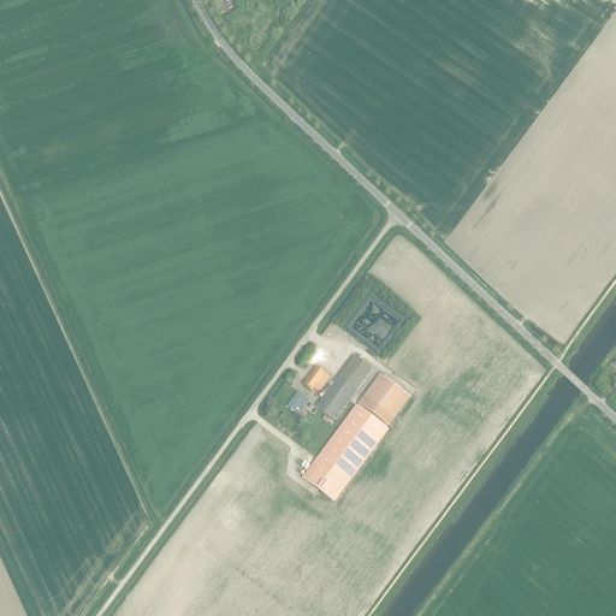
[(315,407),(335,421),(373,369),(354,355),(315,407)]
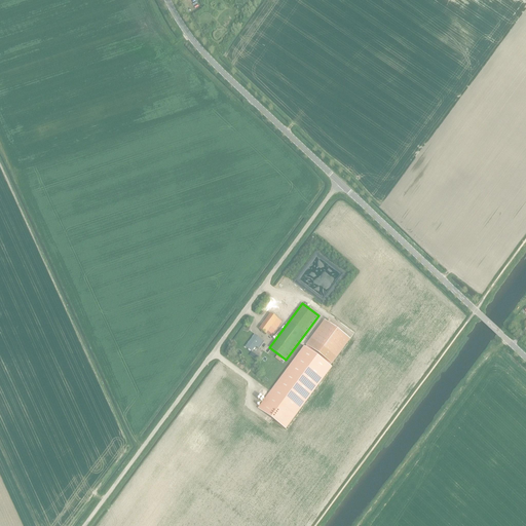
[(259,330),(270,338),(282,322),(271,313),(259,330)]
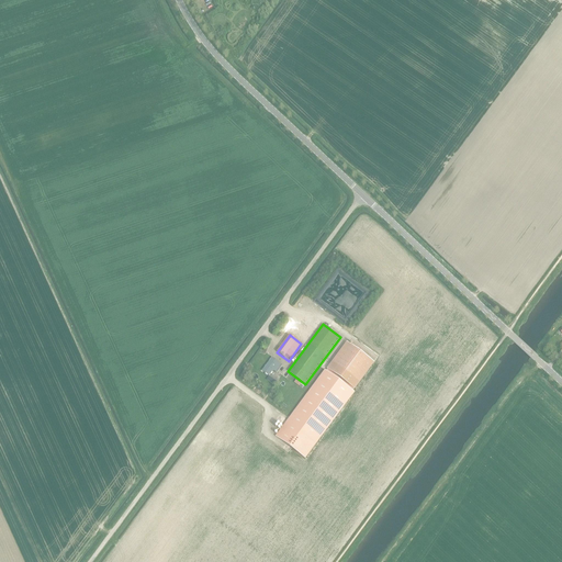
[(327,369),(355,389),(374,362),(346,341),(327,369)]
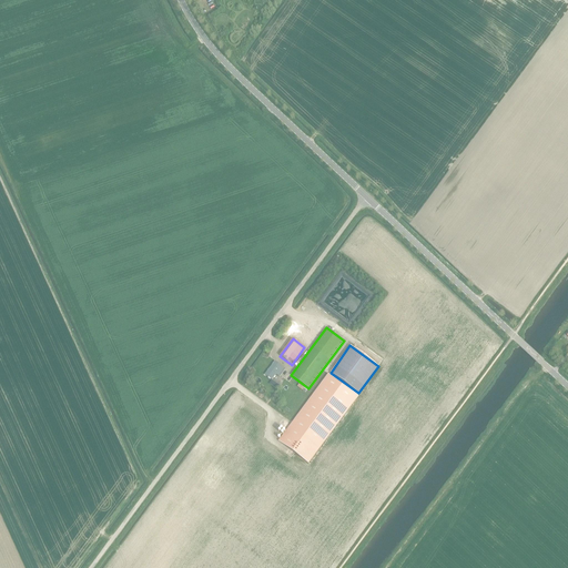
[(276,374),(279,375),(284,368),(275,362),(265,375),(272,379),(276,374)]
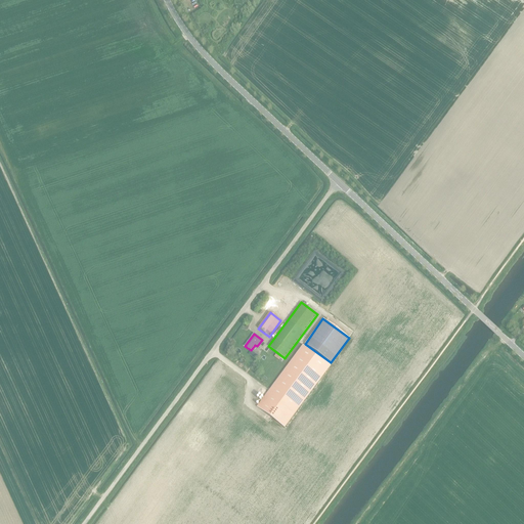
[(303,345),(257,407),(285,428),(331,365),(303,345)]
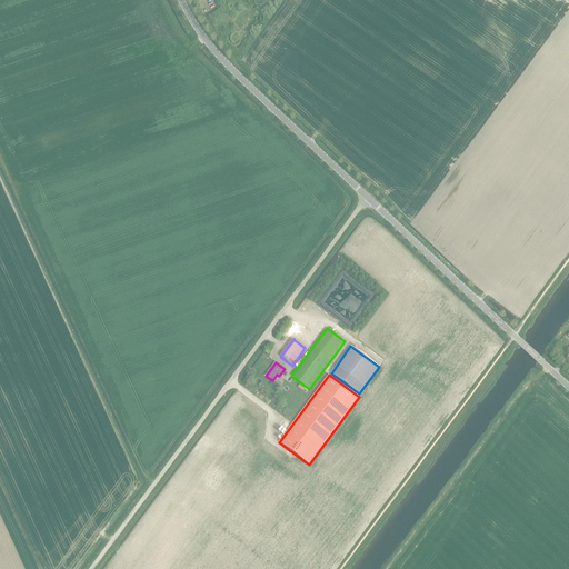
[(281,417),(288,421),(291,417),(285,412),(281,417)]
